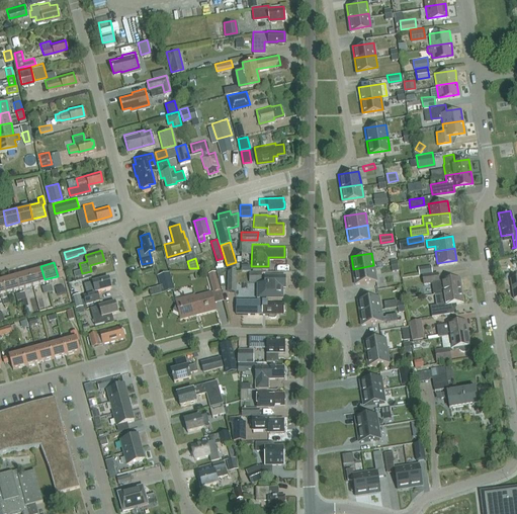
[(429,263),(417,265),(418,272),(430,270),(429,263)]
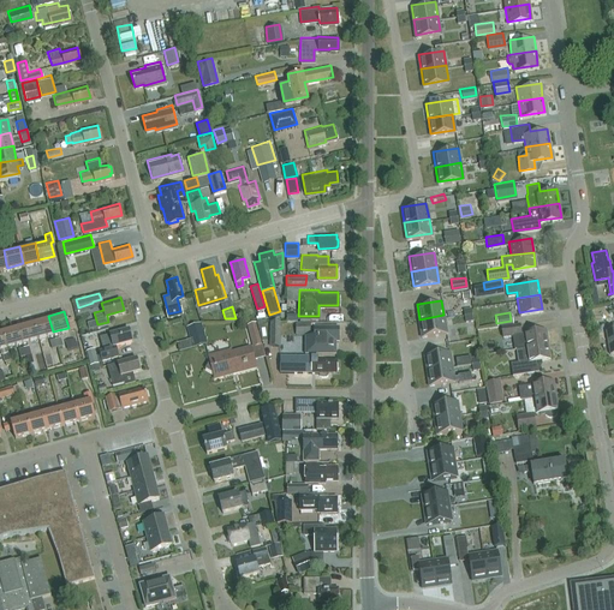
[(446,330),(443,315),(419,320),(422,334),(446,330)]
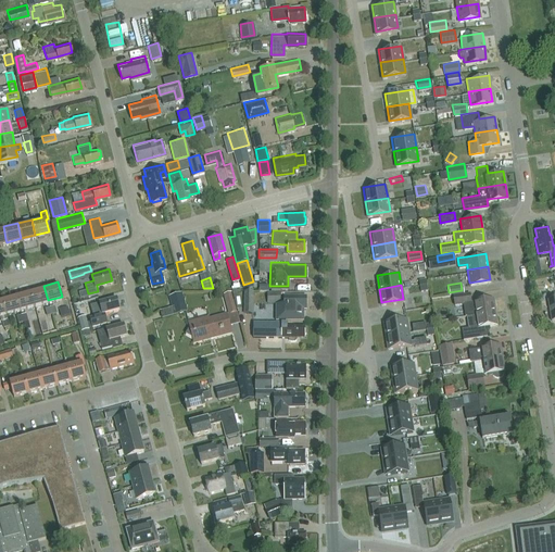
[(48,300),(43,286),(29,290),(34,304),(48,300)]
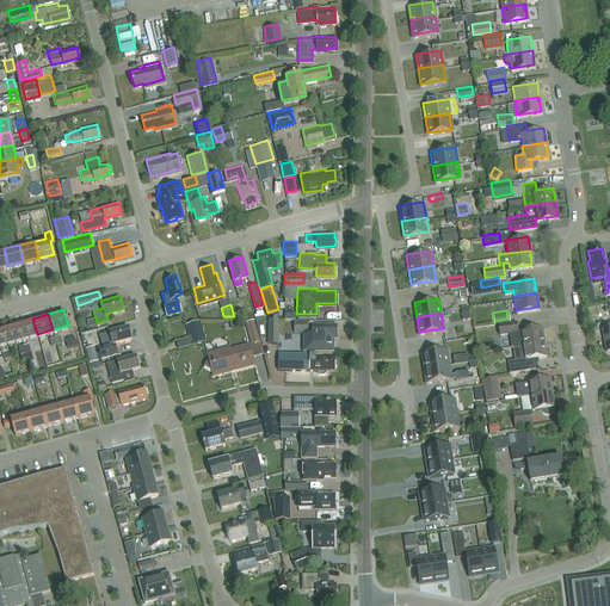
[(205,338),(199,316),(184,321),(190,342),(205,338)]
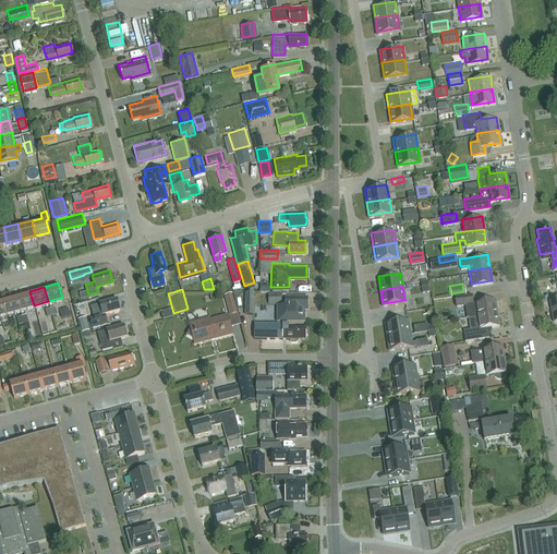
[(280,300),(280,289),(267,289),(267,300),(280,300)]
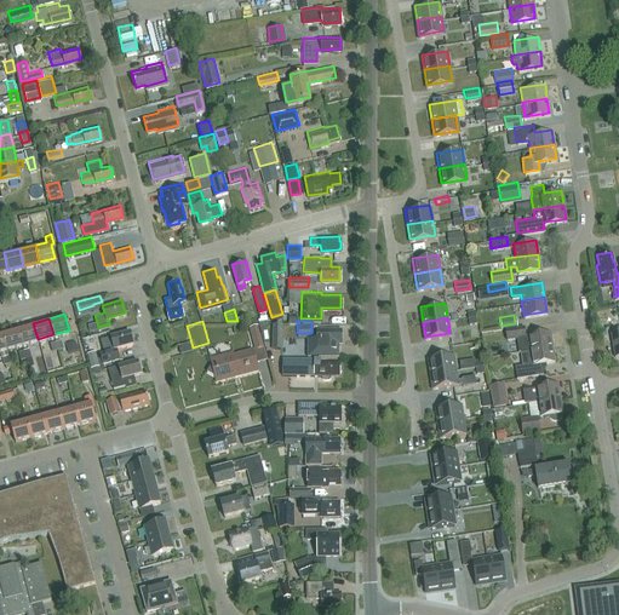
[(257,322),(248,325),(254,346),(262,344),(257,322)]
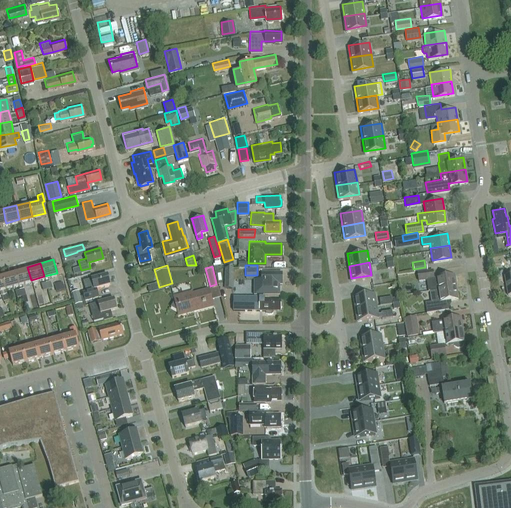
[(232,266),(224,266),(224,285),(232,286),(232,266)]
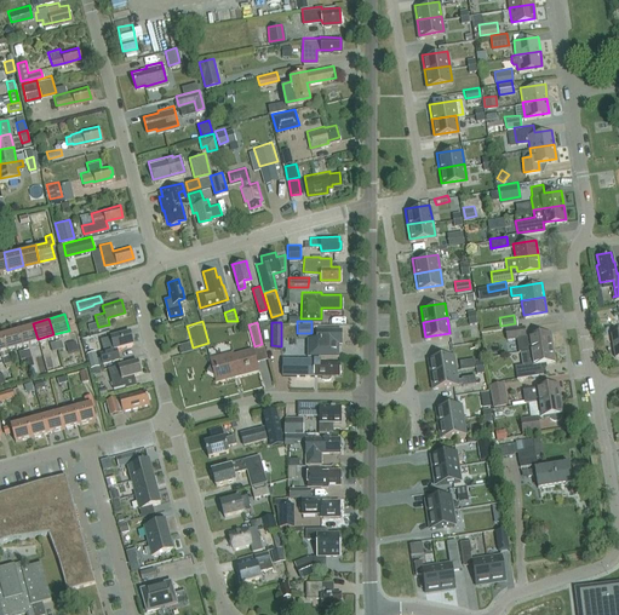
[(22,343),(38,339),(33,323),(17,327),(22,343)]
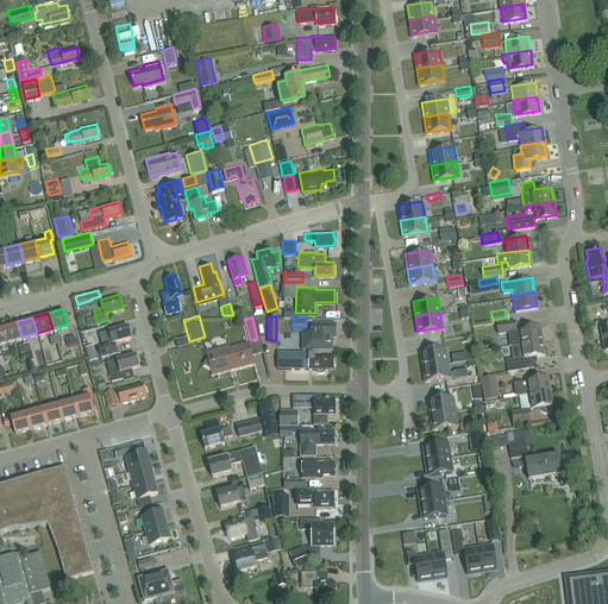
[(513,318),(495,321),(497,331),(507,329),(515,328),(513,318)]
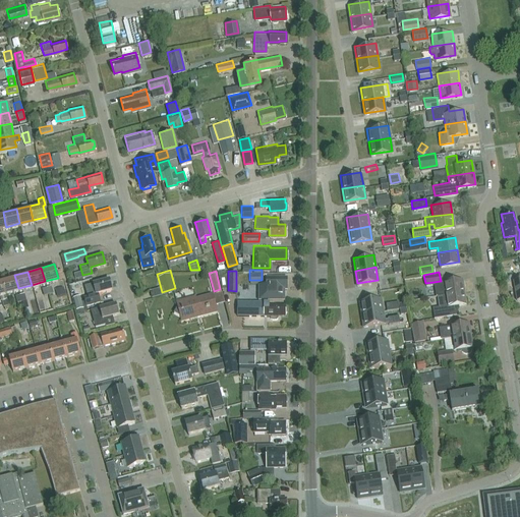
[(257,282),(257,297),(283,297),(283,286),(286,286),(286,274),(266,274),(266,282),(257,282)]
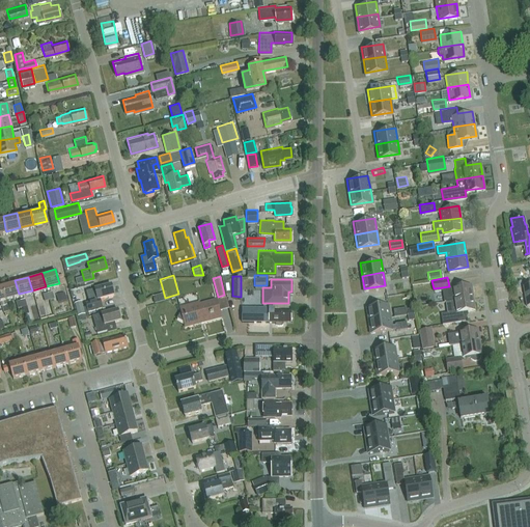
[(15,280),(1,284),(5,298),(19,294),(15,280)]
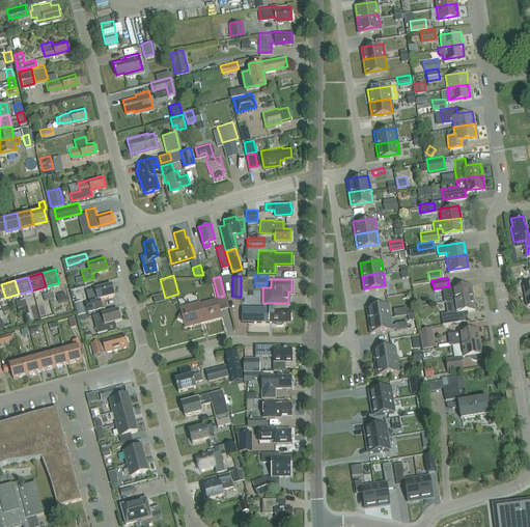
[(100,296),(113,293),(110,281),(93,285),(93,286),(86,288),(88,295),(87,295),(88,300),(85,301),(86,304),(82,305),(81,299),(74,300),(77,313),(84,311),(87,310),(87,309),(102,305),(100,296)]
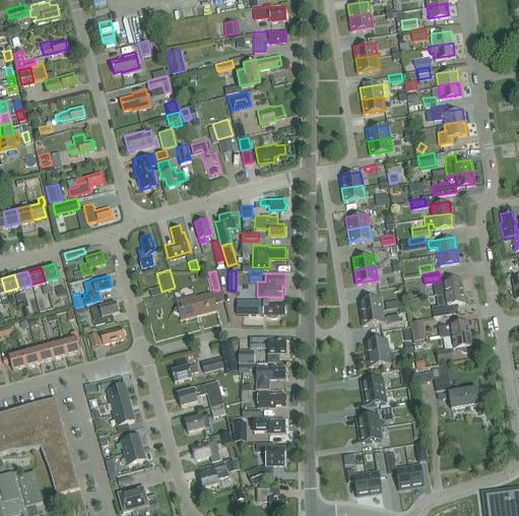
[(443,292),(462,288),(460,276),(442,279),(442,280),(440,280),(433,281),(434,294),(436,294),(443,292)]
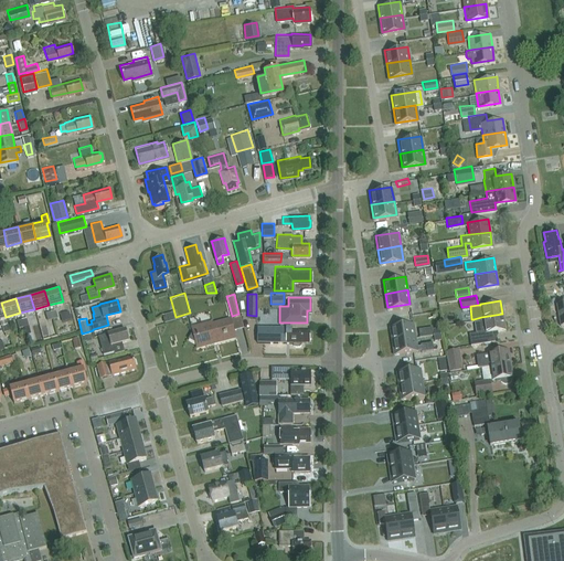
[(70,317),(67,308),(59,310),(61,319),(70,317)]
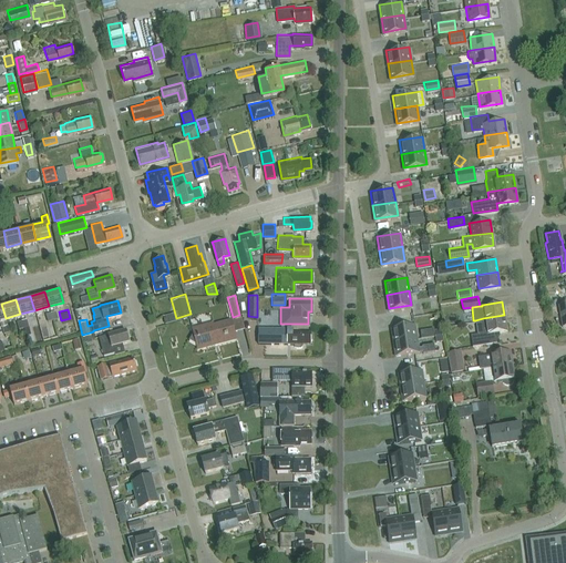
[(483,318),(475,320),(476,331),(470,333),(472,344),(492,340),(490,330),(506,328),(504,315),(483,318)]
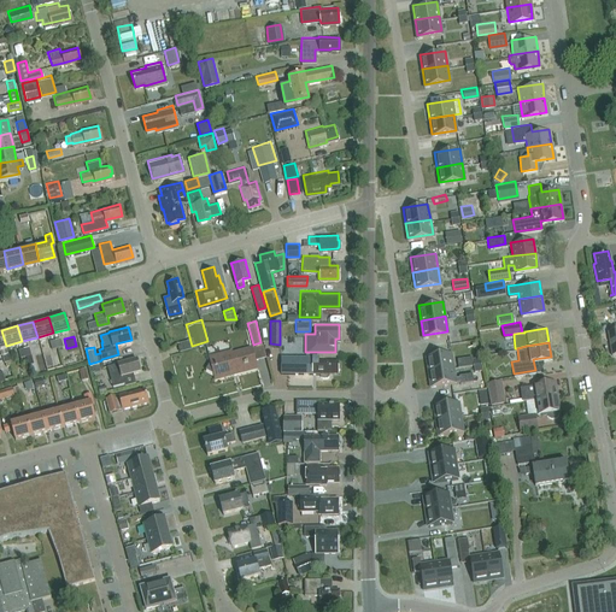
[(23,346),(25,353),(24,353),(28,363),(33,362),(30,352),(30,353),(28,345),(23,346)]
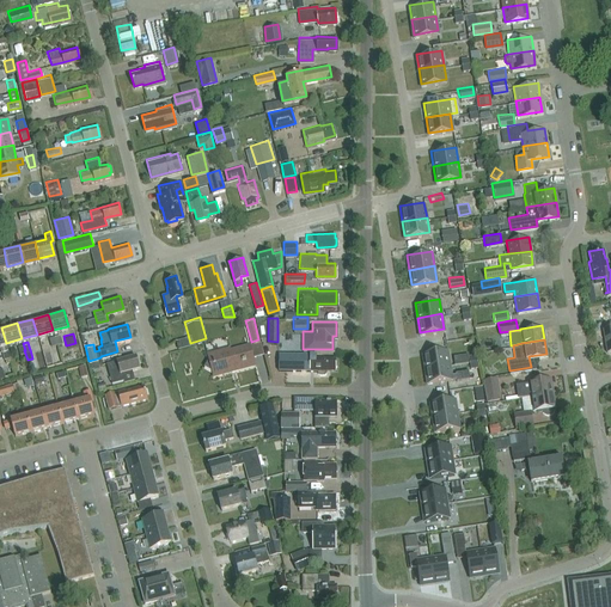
[(207,353),(208,356),(203,363),(212,368),(212,371),(215,371),(219,372),(221,368),(230,366),(231,369),(255,362),(249,342),(207,353)]
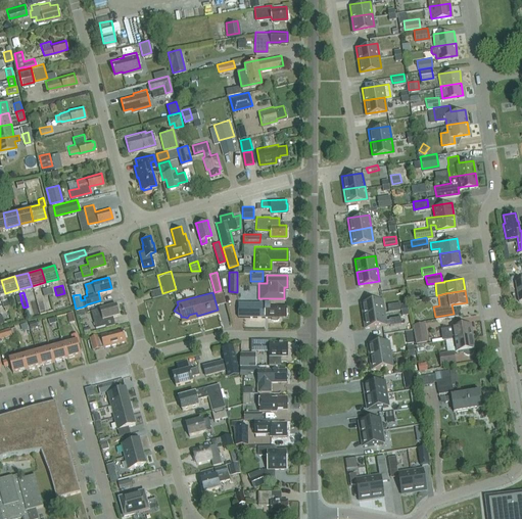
[(381,296),(361,300),(363,313),(383,310),(381,296)]
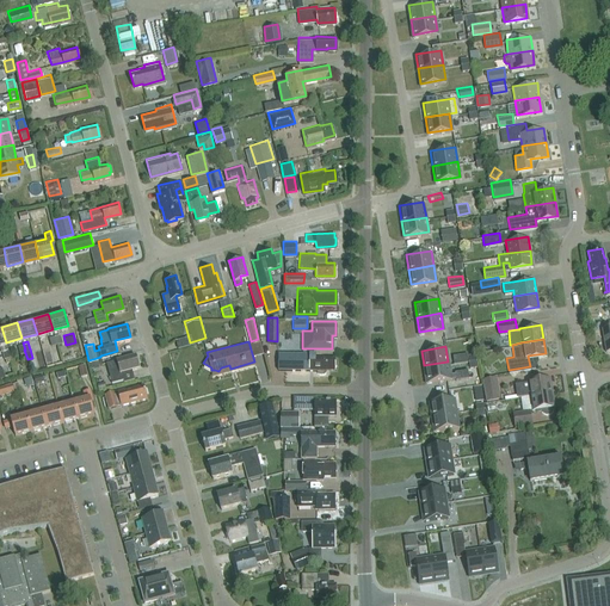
[(137,365),(135,352),(105,360),(111,381),(123,377),(122,372),(129,371),(128,368),(137,365)]
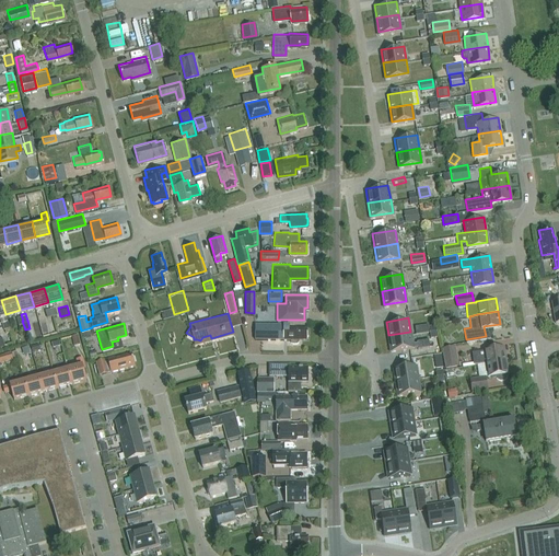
[(254,323),(254,336),(282,337),(290,337),(290,339),(291,340),(297,340),(298,339),(298,337),(298,336),(306,336),(306,326),(298,326),(298,325),(288,325),(288,323),(254,323)]
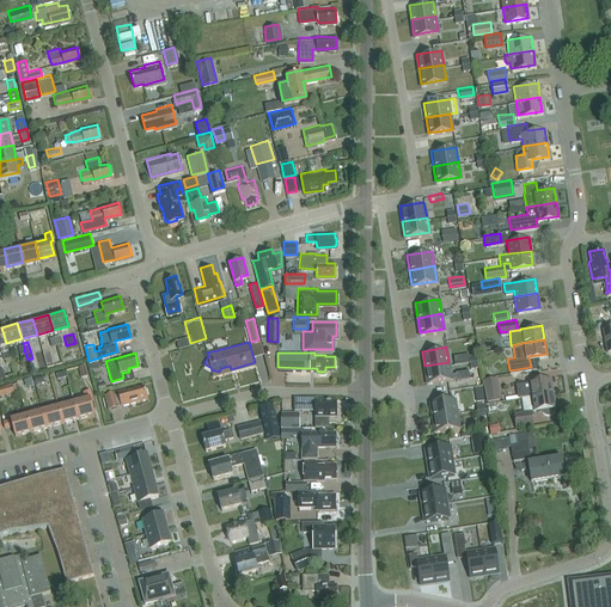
[(427,381),(451,376),(448,362),(425,366),(427,381)]
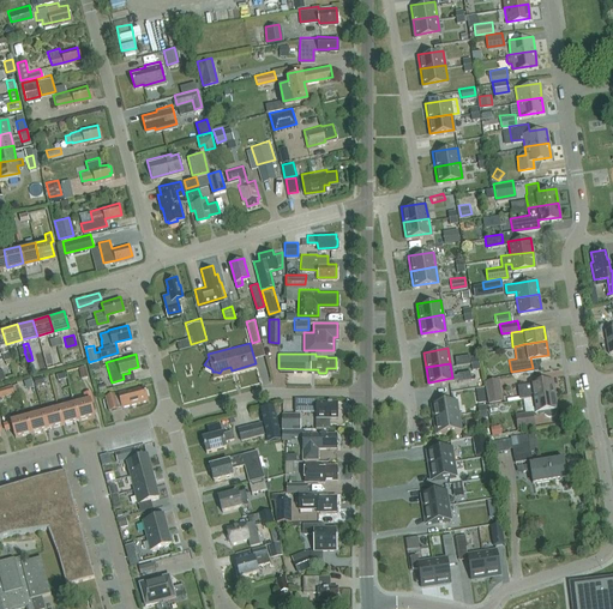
[(484,379),(486,393),(499,391),(497,377),(484,379)]
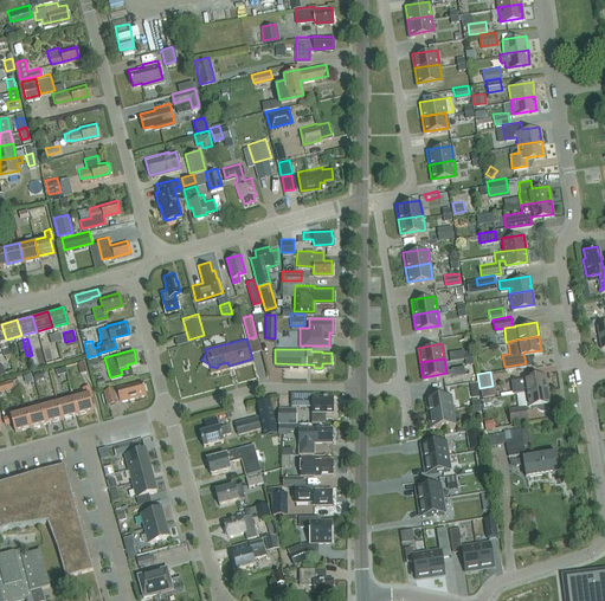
[(525,389),(547,387),(545,373),(522,376),(510,377),(513,391),(525,389)]
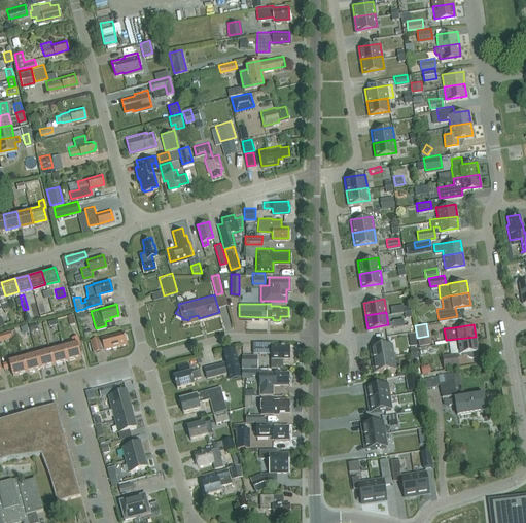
[(0,339),(11,336),(9,328),(0,330),(0,339)]
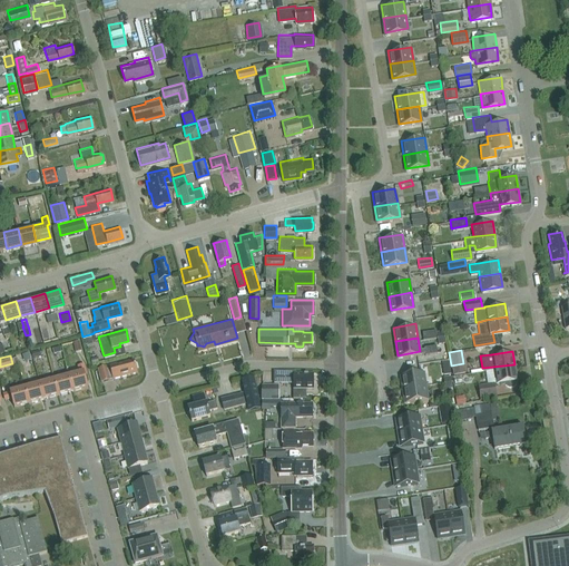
[(113,376),(136,369),(133,357),(97,367),(100,379),(108,377),(108,374),(111,373),(113,376)]
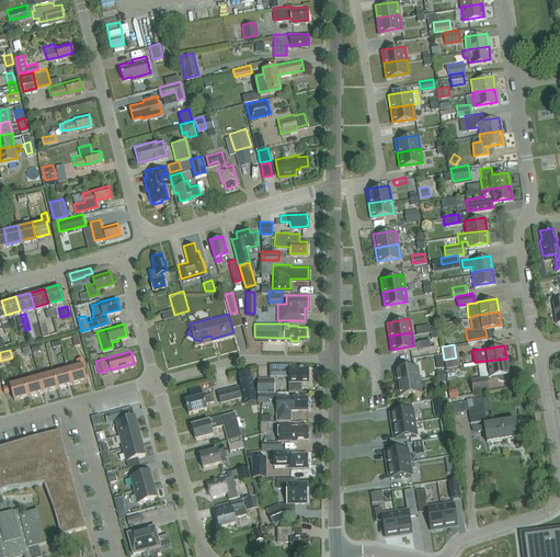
[(67,367),(71,382),(86,377),(82,365),(84,364),(82,355),(76,357),(78,364),(67,367)]
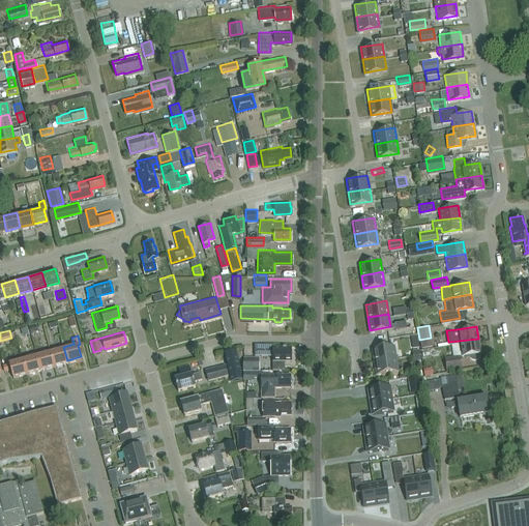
[(479,352),(478,351),(479,350),(478,339),(459,341),(461,353),(468,352),(469,354),(470,356),(473,357),(476,357),(478,355),(479,352)]
